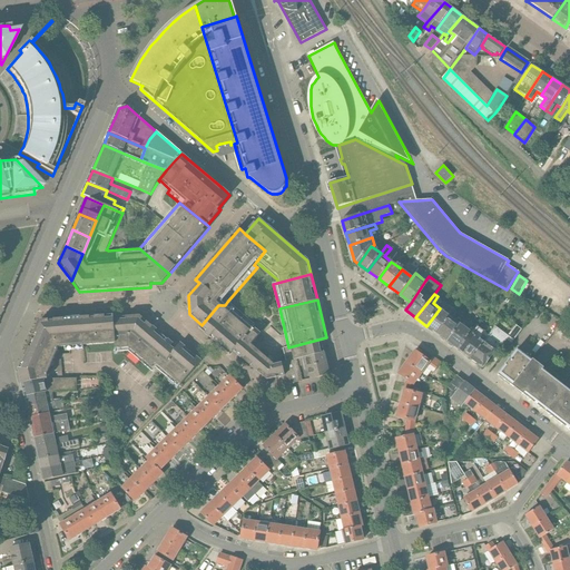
[(426,326),(438,334),(458,306),(457,305),(454,308),(451,306),(453,304),(448,300),(445,302),(444,302),(440,308),(426,326)]
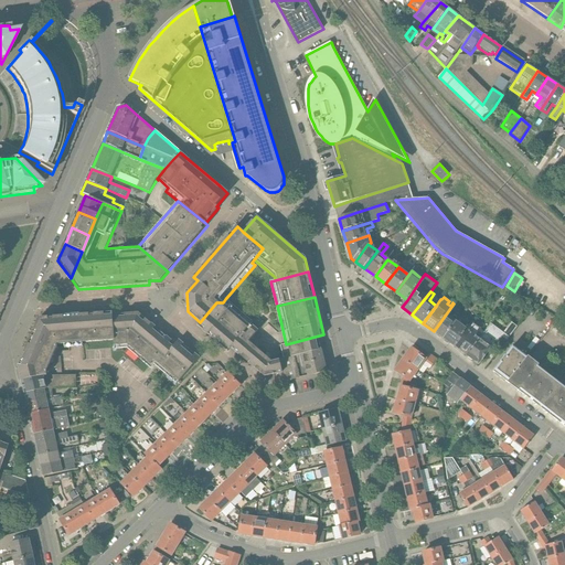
[(231,348),(249,326),(253,322),(225,299),(223,302),(216,302),(200,322),(198,326),(227,352),(231,348)]
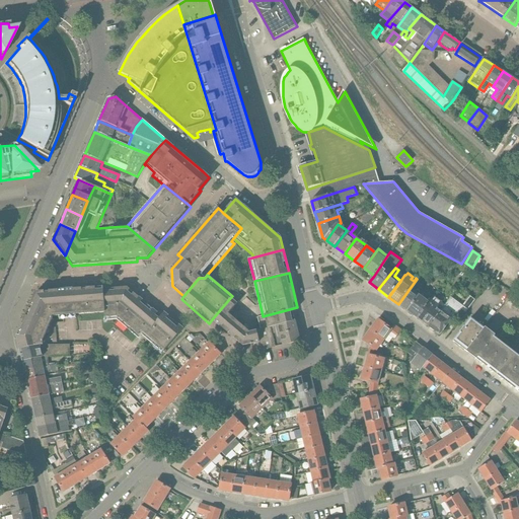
[(398,304),(408,311),(424,289),(427,286),(417,279),(398,304)]
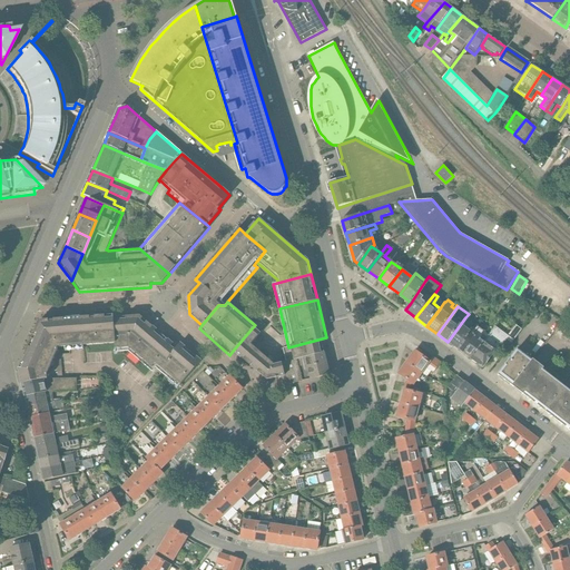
[(58,347),(115,343),(114,317),(114,315),(40,321),(58,347)]
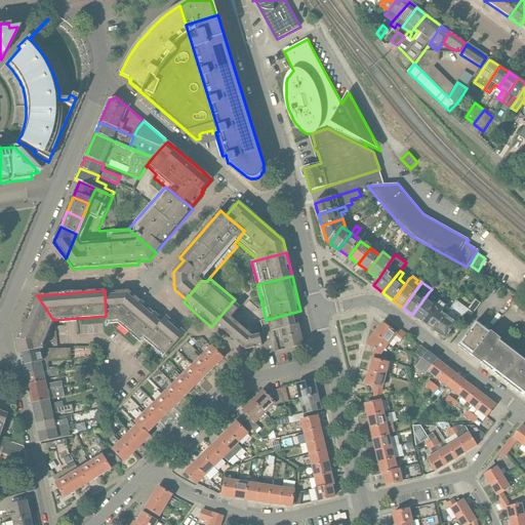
[(166,355),(186,332),(166,316),(161,322),(157,319),(159,317),(128,291),(105,292),(106,316),(106,321),(119,320),(140,338),(144,335),(166,355)]
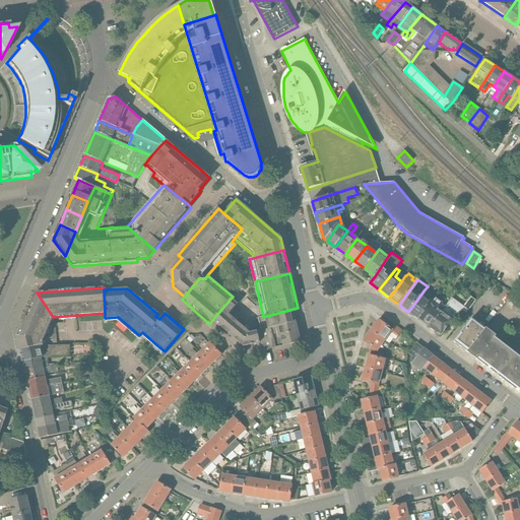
[(408,312),(418,319),(436,298),(425,289),(408,312)]
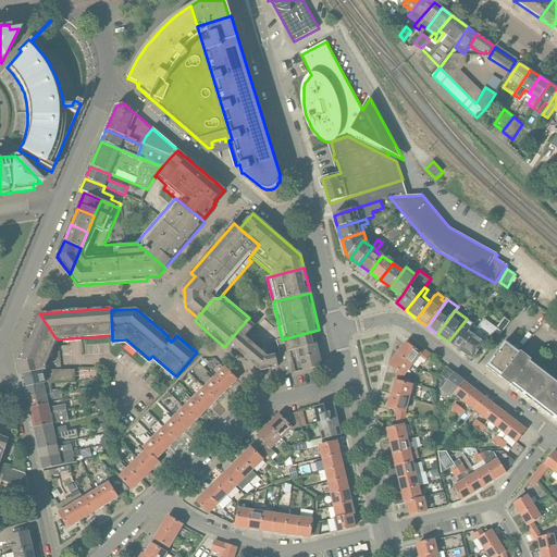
[(22,375),(47,370),(47,366),(57,343),(57,339),(39,313),(19,360),(22,375)]
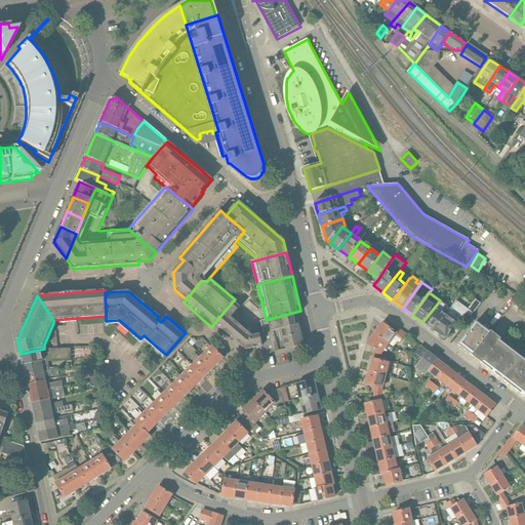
[(467,310),(473,315),(483,301),(478,297),(476,300),(475,299),(467,310)]
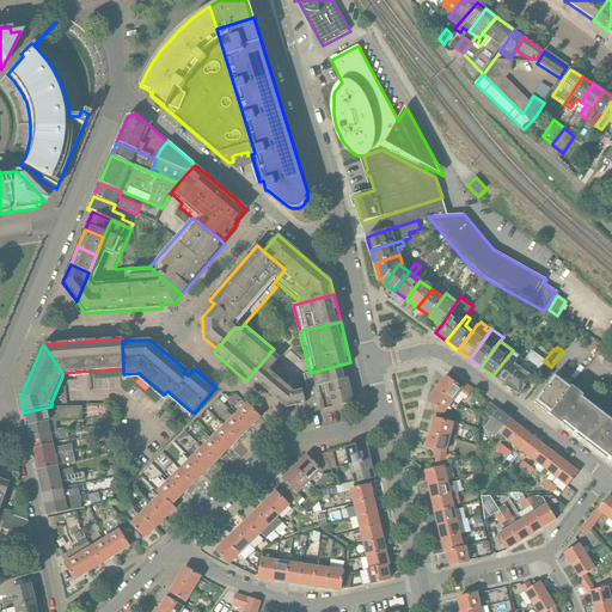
[(611,367),(611,352),(604,348),(598,359),(611,367)]
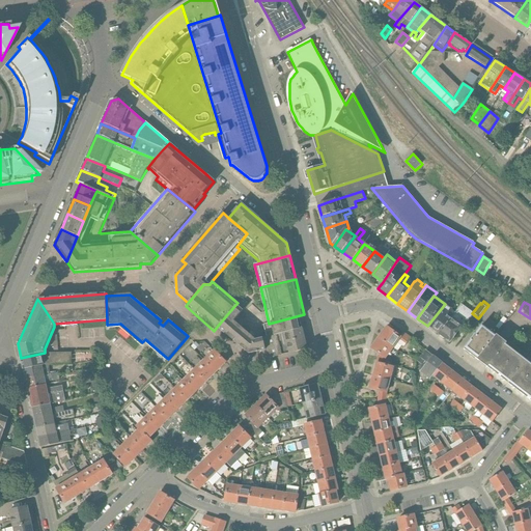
[(427,326),(439,334),(453,314),(450,312),(453,309),(445,304),(427,326)]
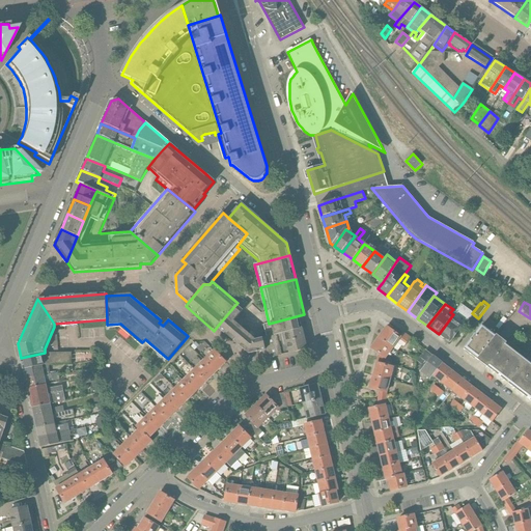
[(266,350),(263,338),(255,340),(254,339),(233,322),(243,311),(238,306),(236,308),(234,306),(217,327),(249,354),(266,350)]
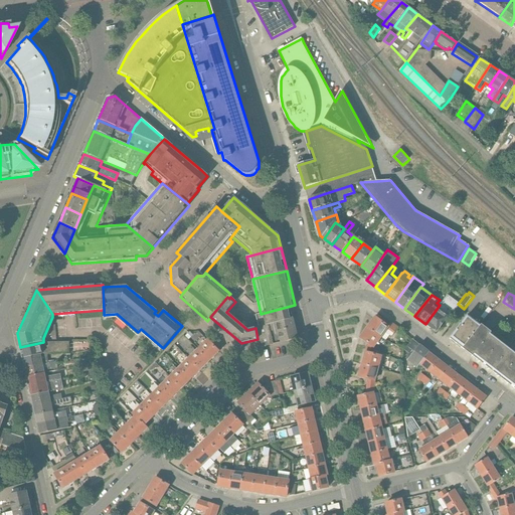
[(259,327),(274,324),(293,319),(291,308),(295,307),(295,305),(261,314),(255,315),(259,327)]
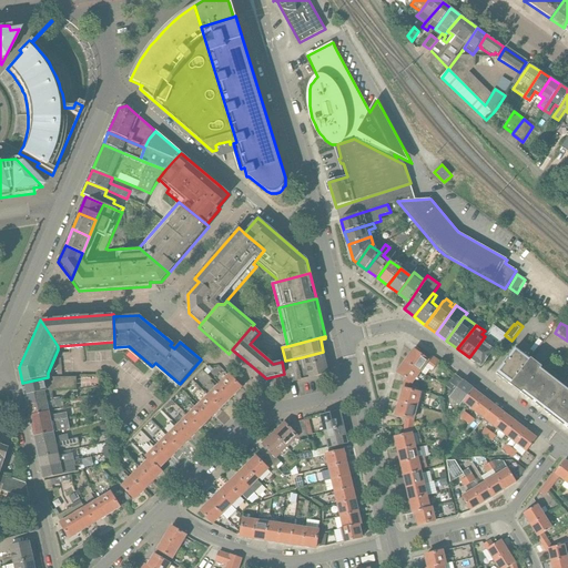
[(469,357),(482,367),(498,346),(485,336),(469,357)]
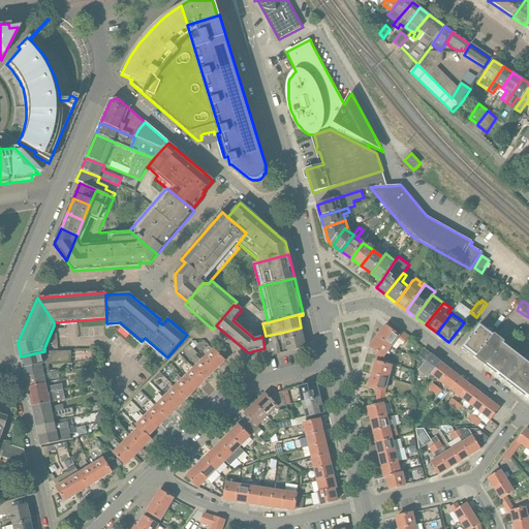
[(462,348),(475,359),(495,333),(481,322),(462,348)]
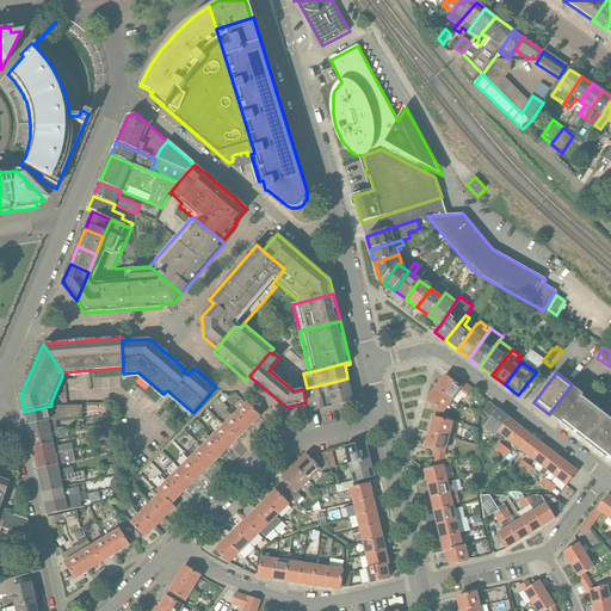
[(469,395),(473,390),(473,389),(464,383),(461,388),(445,377),(437,388),(454,401),(462,389),(469,395)]
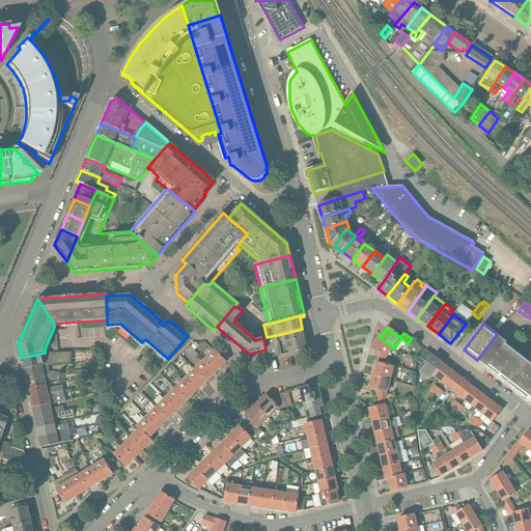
[(282,334),(287,354),(307,350),(302,329),(282,334)]
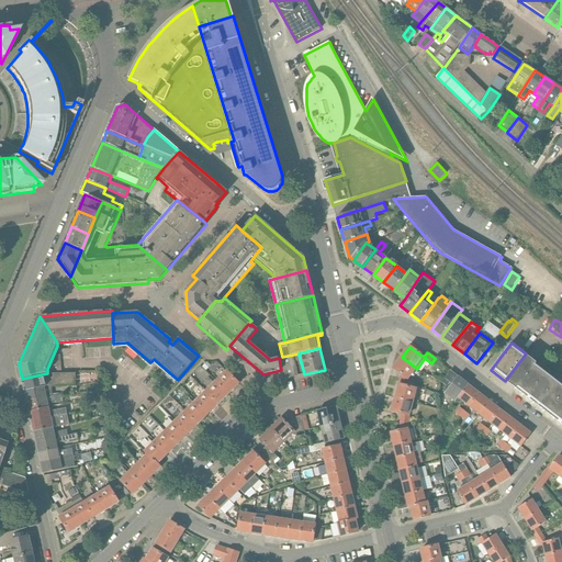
[(283,380),(304,374),(299,353),(282,357),(279,358),(281,370),(283,380)]
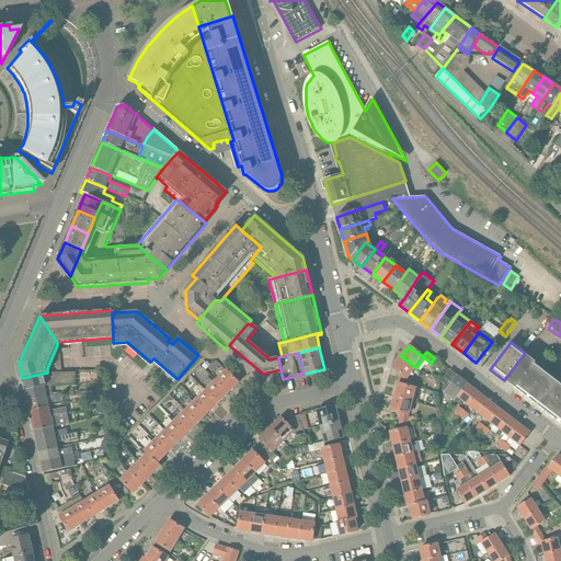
[(560,387),(534,365),(536,362),(525,353),(504,380),(560,424),(560,387)]
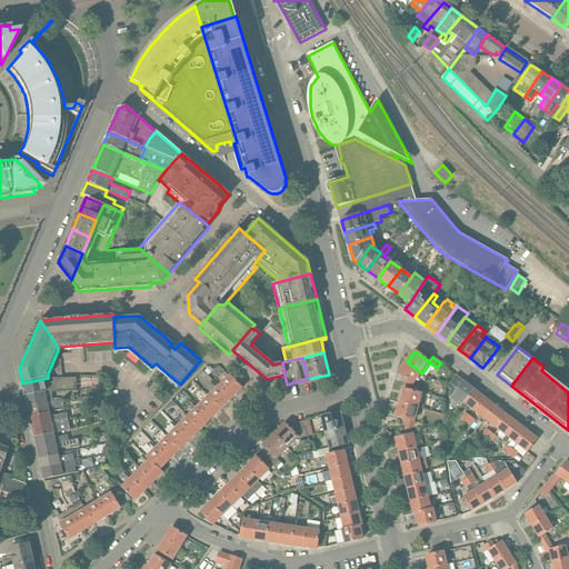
[(406,385),(416,388),(416,387),(413,385),(422,373),(407,361),(399,372),(407,379),(406,385)]
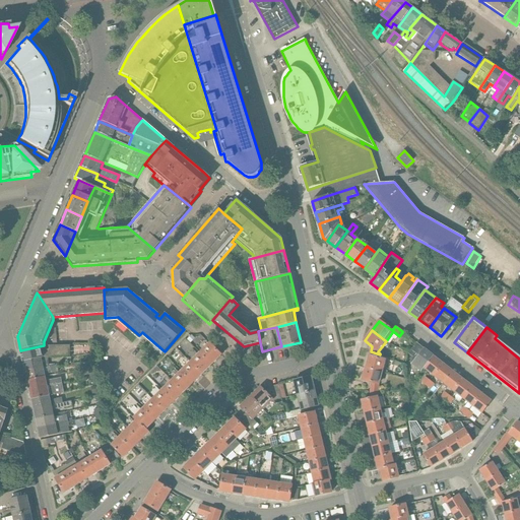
[(200,353),(211,365),(220,354),(210,343),(200,353)]
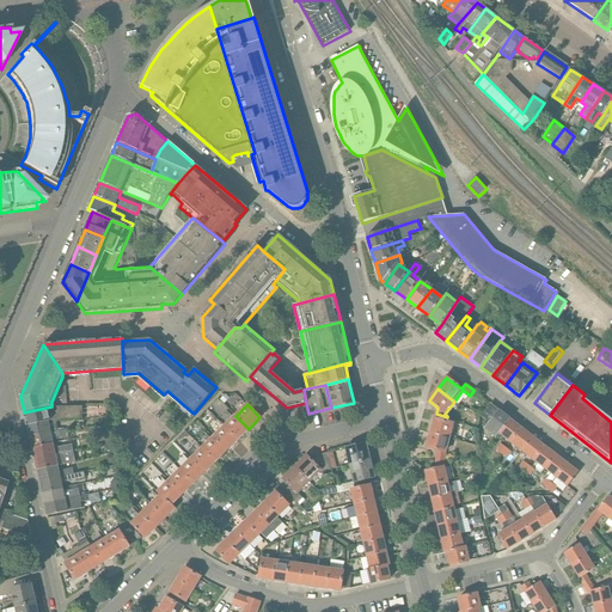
[(496,438),(500,434),(510,420),(490,404),(481,416),(487,421),(482,426),(484,428),(496,438)]
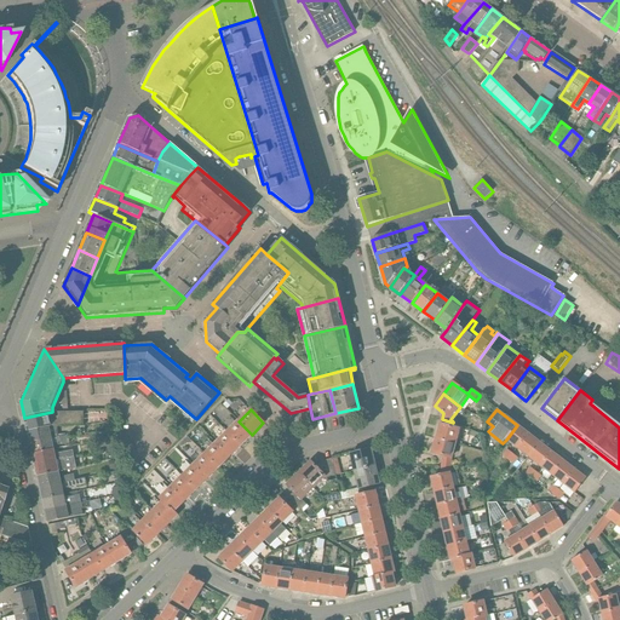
[(28,434),(58,426),(84,425),(82,412),(52,412),(24,418),(28,434)]
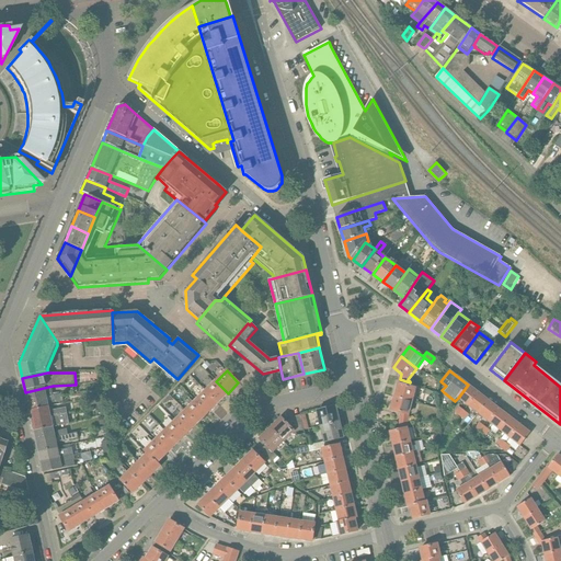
[(395,398),(412,402),(416,388),(409,386),(410,382),(400,379),(395,398)]
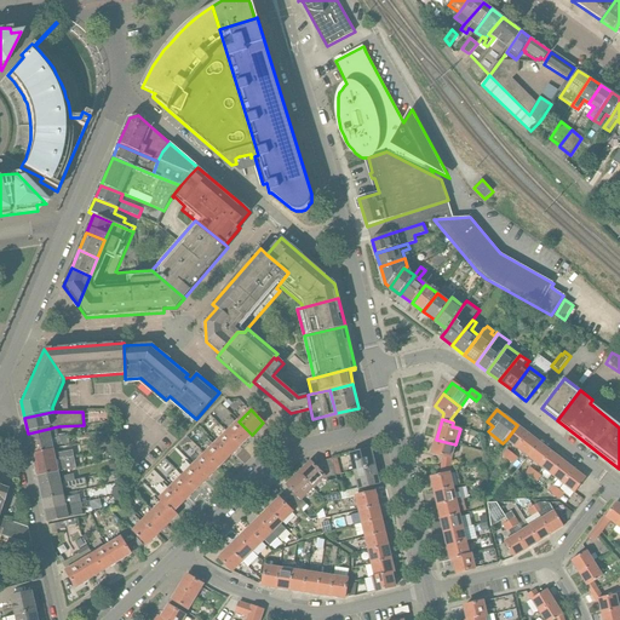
[(241,446),(252,435),(239,422),(228,432),(241,446)]
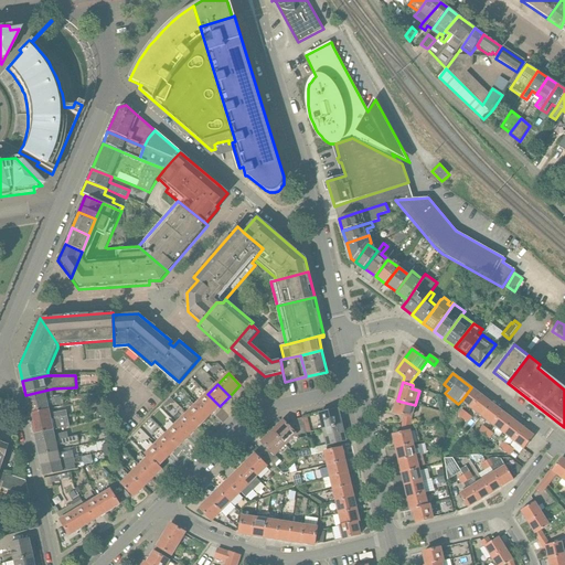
[(461,401),(471,408),(482,395),(471,386),(471,387),(461,401)]
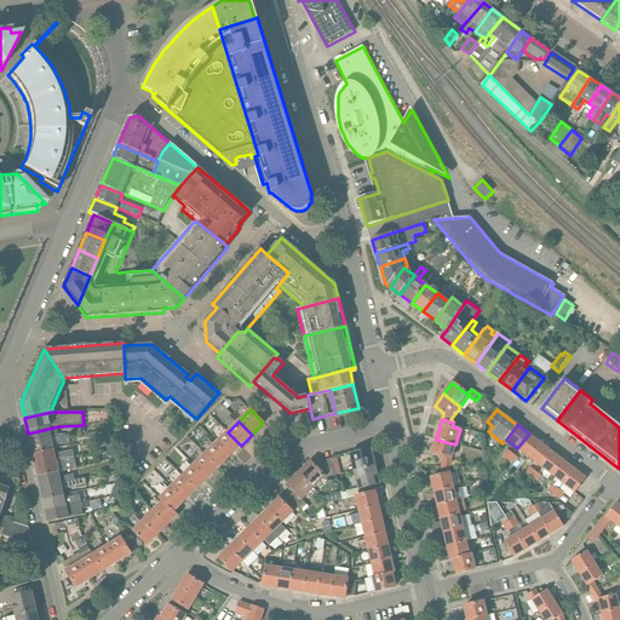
[(30,443),(58,437),(58,426),(28,434),(30,443)]
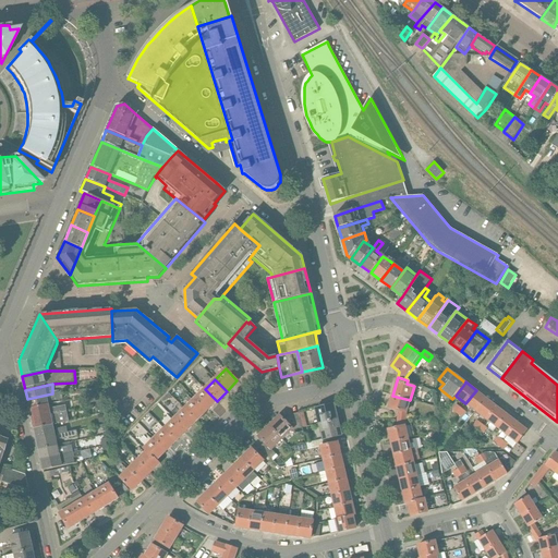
[(206,411),(217,401),(205,389),(194,399),(206,411)]
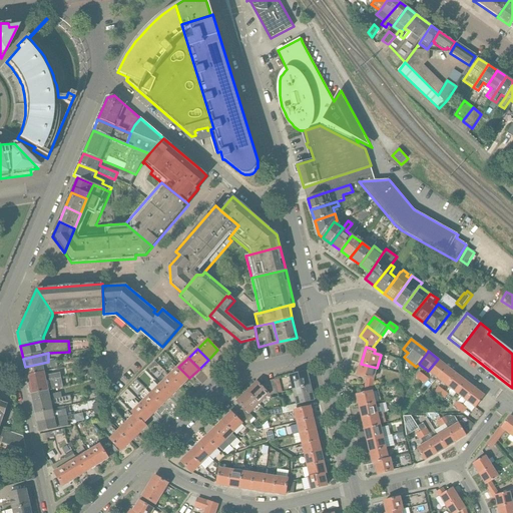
[(428,371),(438,378),(447,366),(438,359),(428,371)]
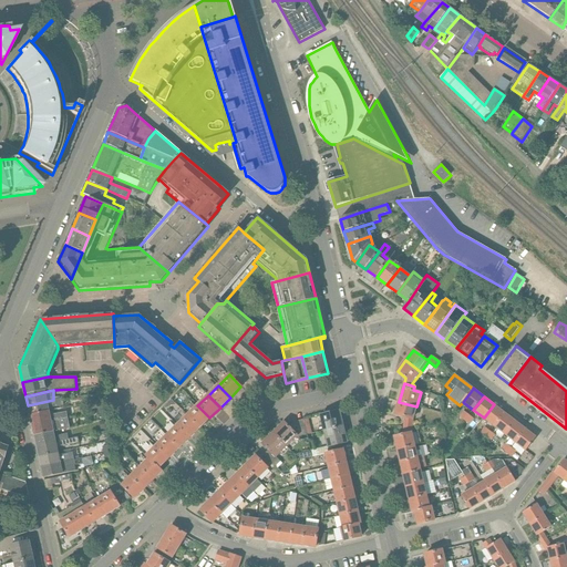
[(30,415),(50,411),(49,406),(51,405),(51,408),(63,405),(63,399),(60,399),(53,400),(28,405),(30,415)]
